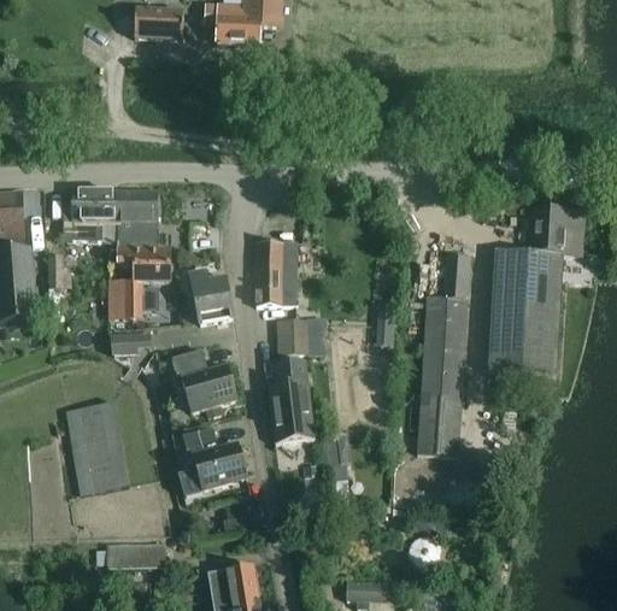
[(218,3),(204,3),(203,24),(217,25),(217,40),(259,41),(259,24),(280,24),(280,0),(222,0),(222,1),(218,1),(218,3)]
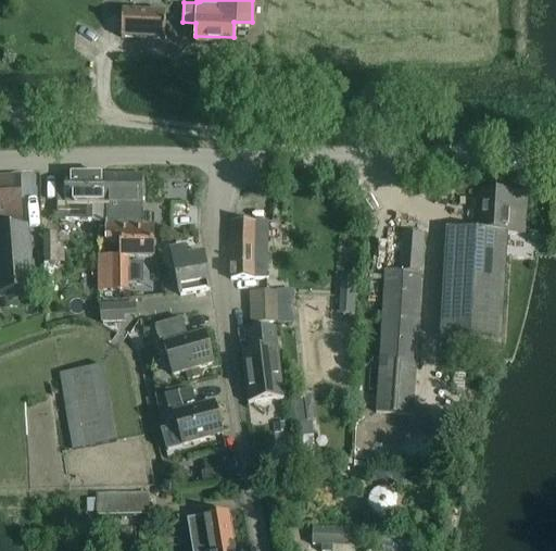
[(122,5),(121,32),(164,34),(165,8),(122,5)]
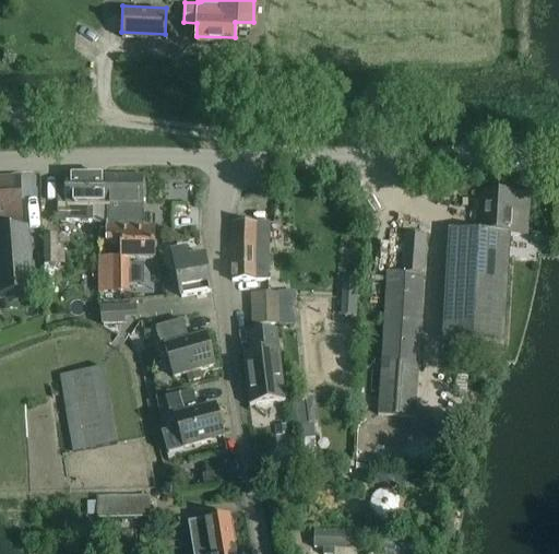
[(66,184),(57,183),(57,216),(66,216),(93,216),(93,220),(96,220),(108,220),(108,200),(107,200),(108,185),(108,169),(104,169),(104,171),(66,171),(66,184)]
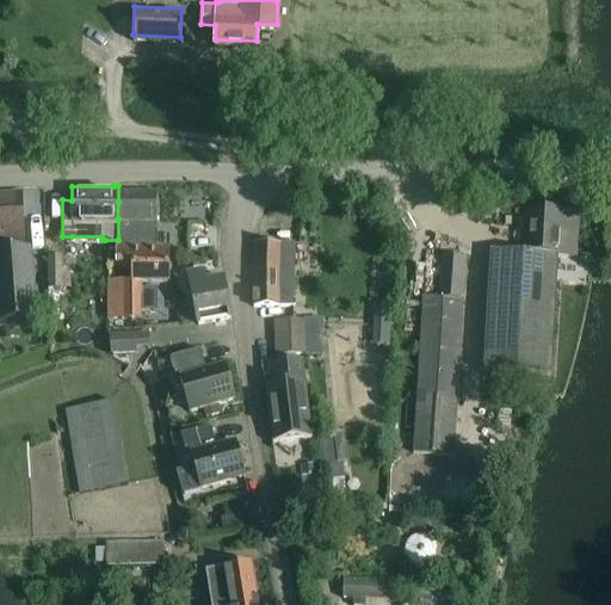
[(112,273),(107,273),(106,314),(112,314),(141,314),(142,307),(142,283),(142,278),(168,278),(168,247),(156,247),(156,241),(156,218),(156,185),(118,185),(118,202),(117,218),(118,218),(118,240),(118,241),(116,241),(116,260),(131,260),(131,273),(112,273)]
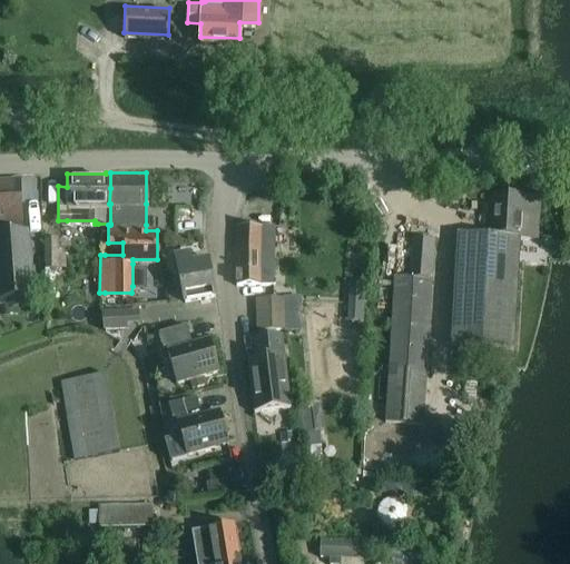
[(0,176),(0,295),(35,294),(29,225),(21,226),(21,219),(22,218),(19,175),(0,176)]
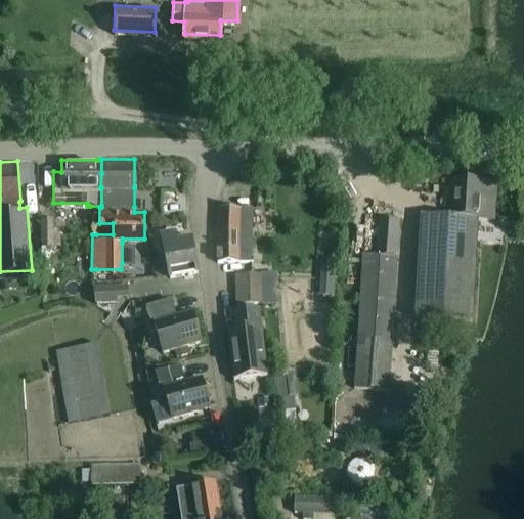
[(421,211),(413,314),(472,318),(479,214),(492,215),(495,177),(455,175),(452,213),(421,211)]
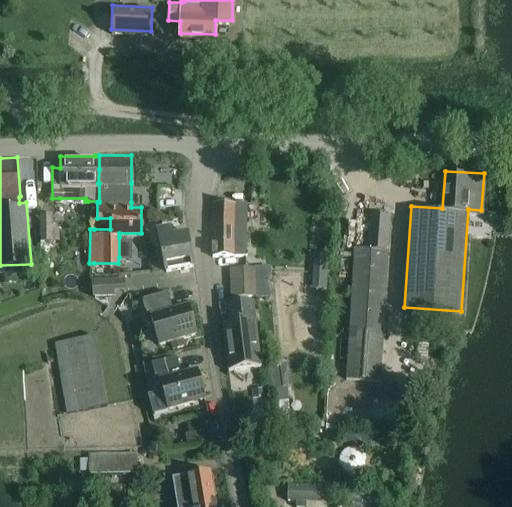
[(212,199),(212,252),(246,252),(246,199),(212,199)]
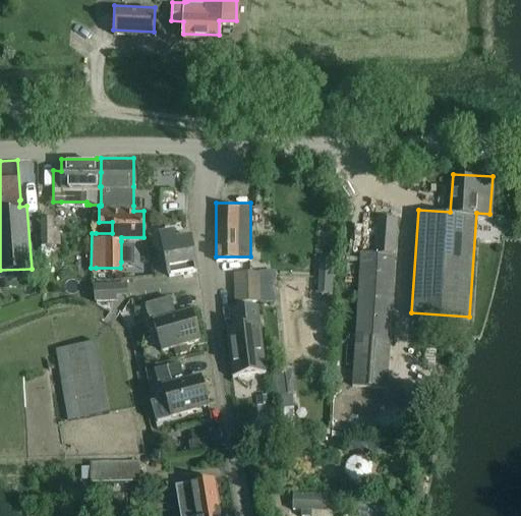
[(40,214),(41,241),(61,240),(60,227),(55,228),(54,213),(40,214)]
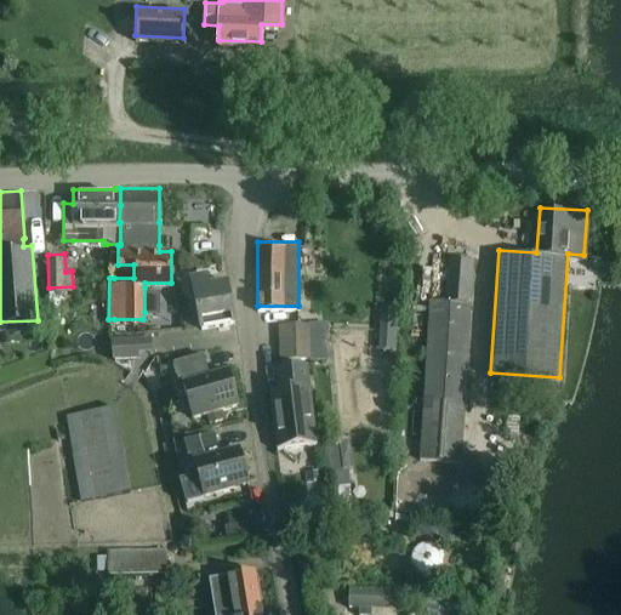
[(431,296),(421,456),(461,459),(473,257),(449,256),(446,297),(431,296)]
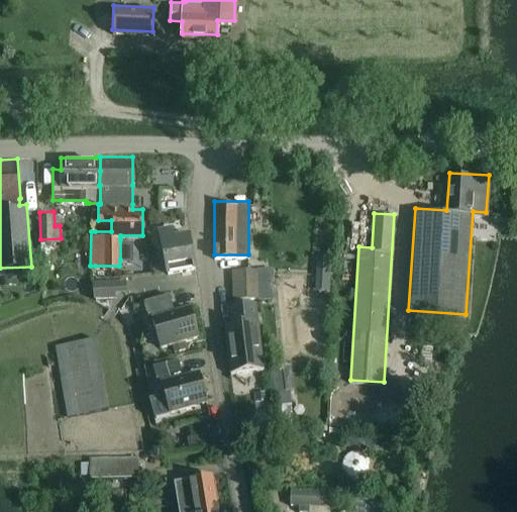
[(196,265),(189,229),(172,232),(171,223),(158,226),(167,271),(196,265)]
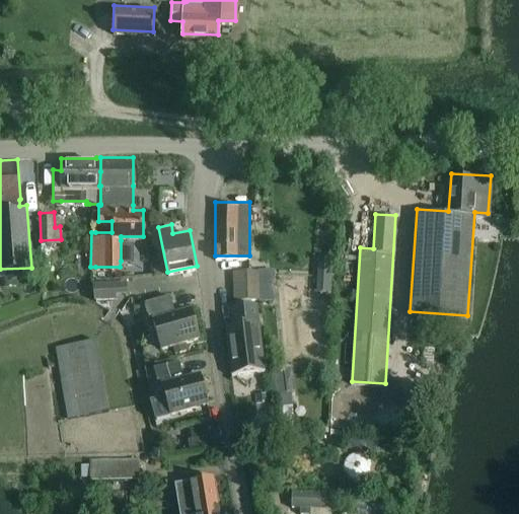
[(49,250),(40,250),(41,267),(49,267),(49,250)]
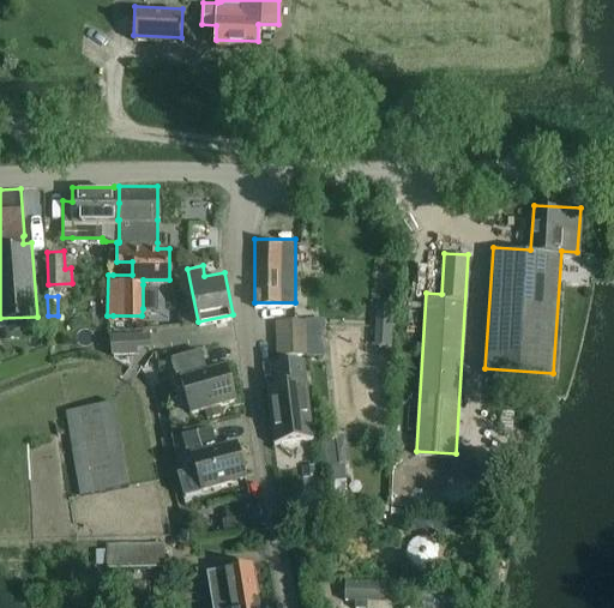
[(375,300),(374,341),(390,342),(392,301),(375,300)]
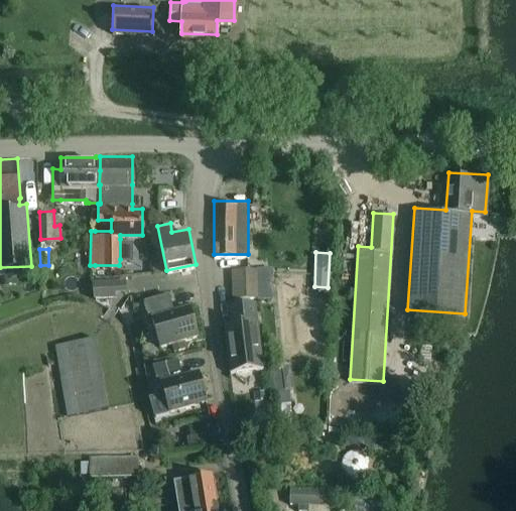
[(258,266),(231,267),(232,280),(232,281),(258,280),(258,278),(258,266)]
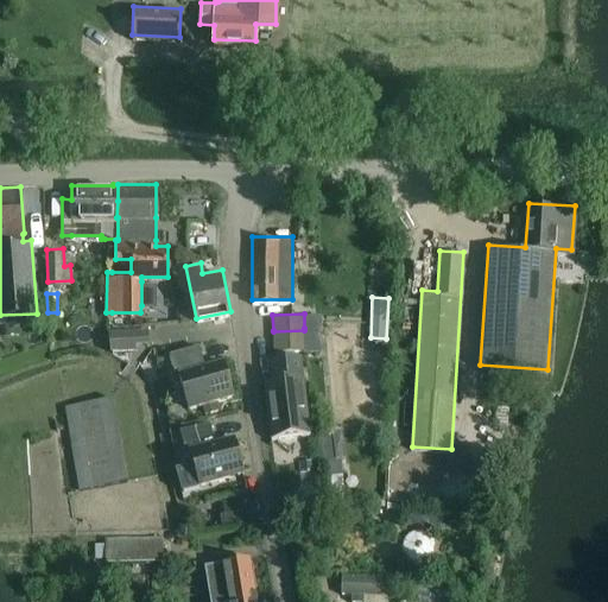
[(134,342),(149,341),(147,325),(108,329),(109,349),(135,347),(134,342)]
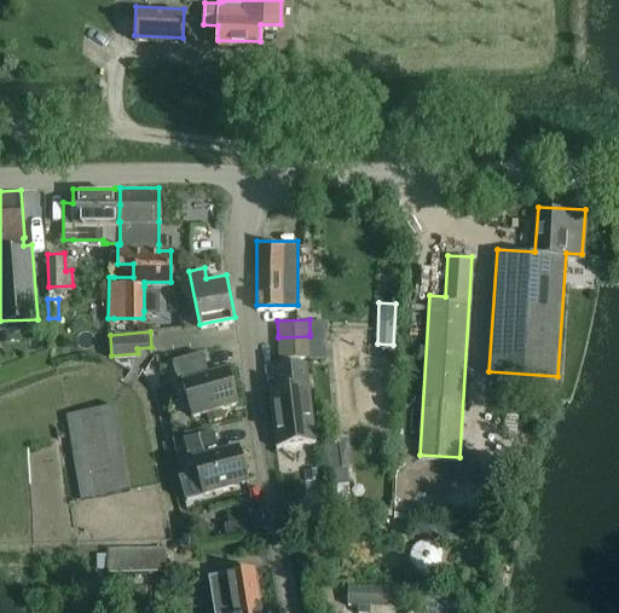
[(310,336),(278,337),(279,353),(311,352),(310,336)]
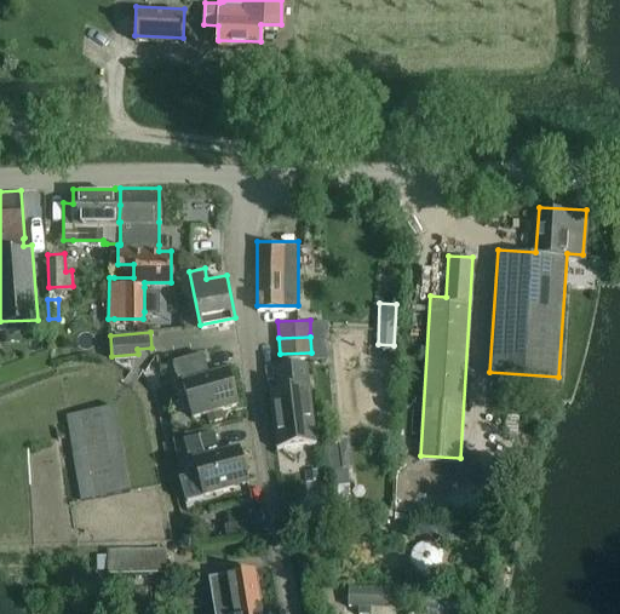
[(181,377),(193,413),(205,409),(219,405),(239,399),(228,363),(208,369),(202,348),(172,357),(177,373),(182,372),(183,377),(181,377)]
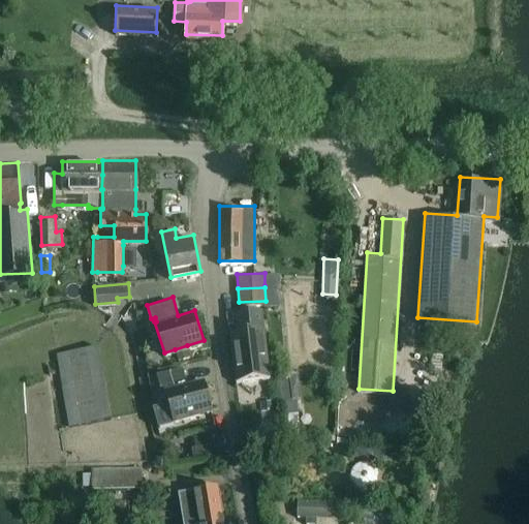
[(234,311),(235,324),(237,324),(238,330),(229,331),(236,379),(269,375),(261,308),(234,311)]
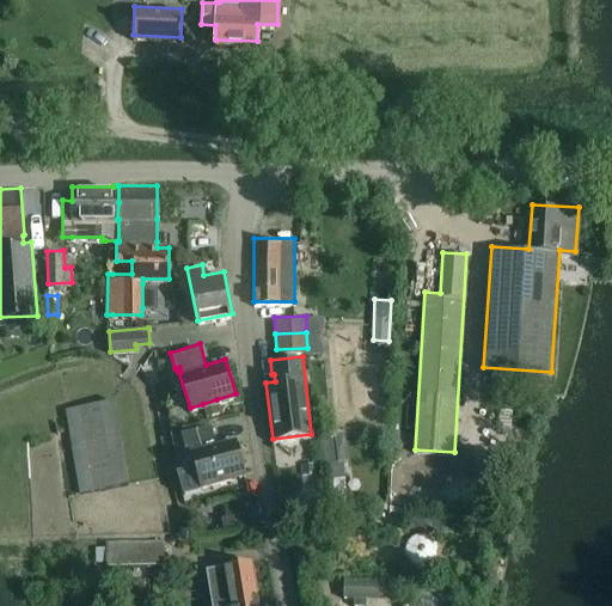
[(114,396),(65,404),(69,426),(79,489),(128,481),(114,396)]
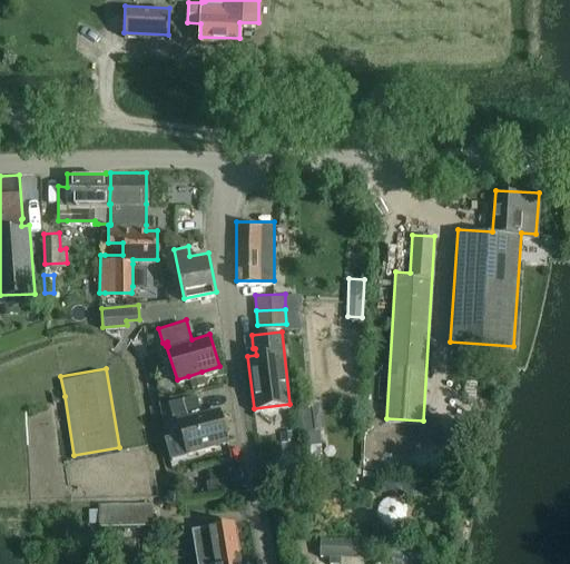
[(202,372),(188,376),(192,385),(204,381),(202,372)]
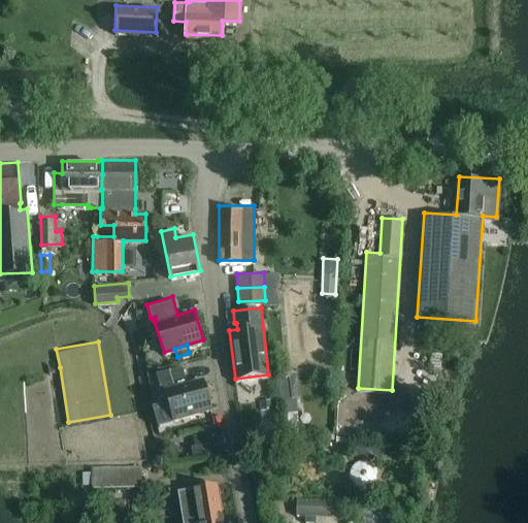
[(167,399),(151,404),(157,424),(173,419),(172,418),(211,406),(203,377),(187,381),(182,363),(156,371),(160,385),(164,383),(165,387),(164,387),(167,399)]
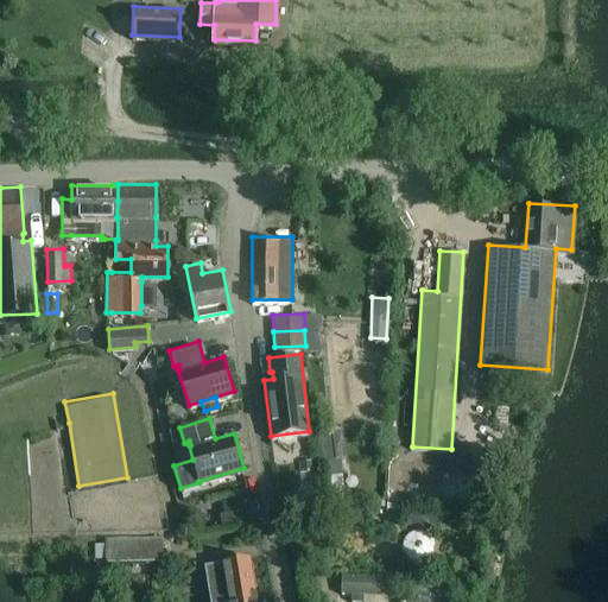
[(325,457),(335,456),(335,455),(346,454),(342,425),(331,426),(333,429),(317,431),(321,457),(325,457)]
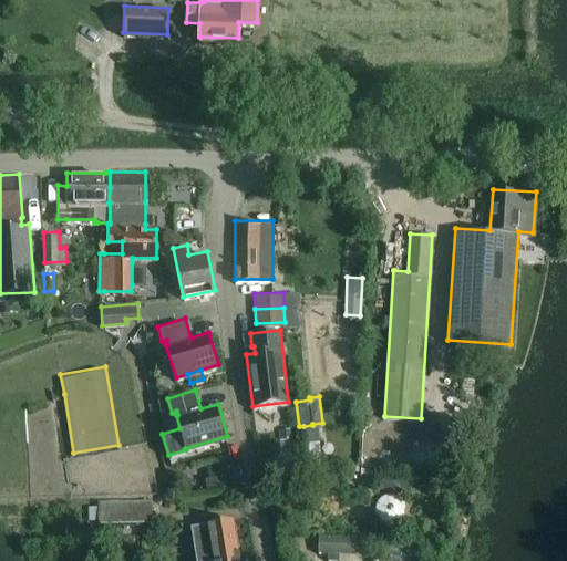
[(312,425),(303,426),(305,439),(307,464),(320,463),(317,424),(312,425)]
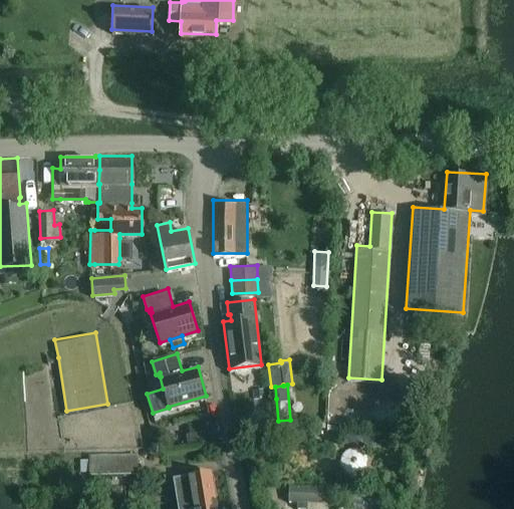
[(185,432),(186,441),(212,436),(211,428),(207,429),(206,429),(205,419),(188,422),(190,431),(185,432)]
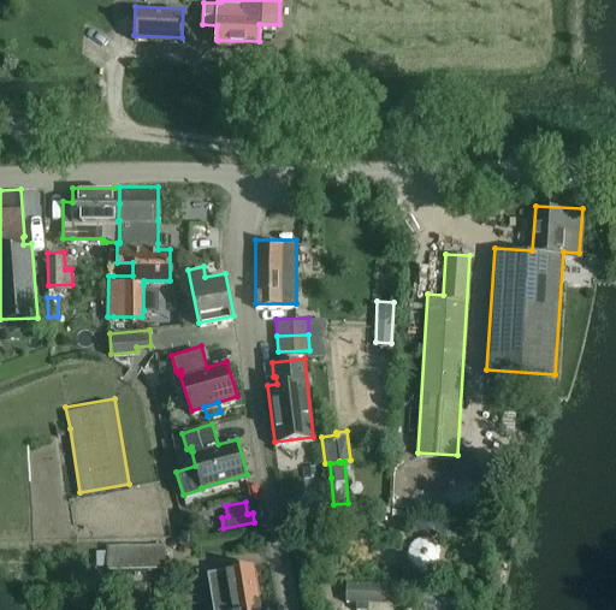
[(165,540),(107,540),(107,546),(95,546),(95,561),(107,561),(107,564),(165,564),(165,540)]
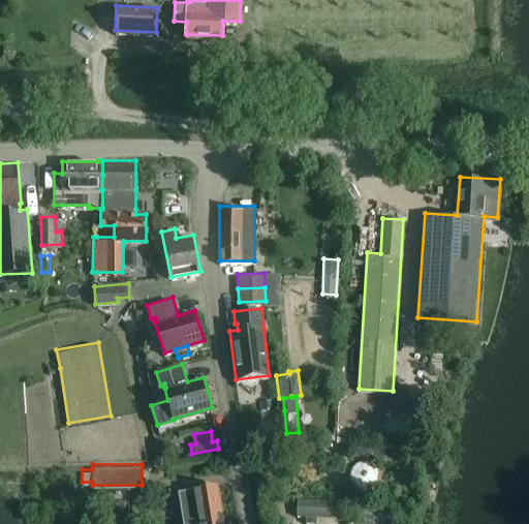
[(217,483),(178,490),(183,523),(193,523),(223,519),(217,483)]
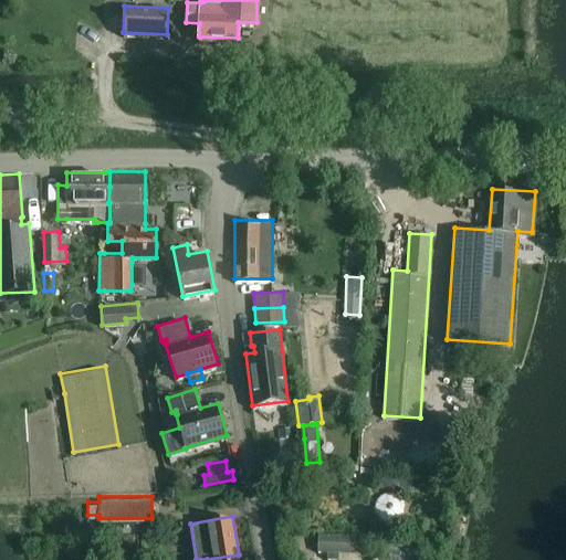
[(364,532),(317,531),(317,549),(326,549),(326,556),(338,556),(338,550),(364,550),(364,532)]
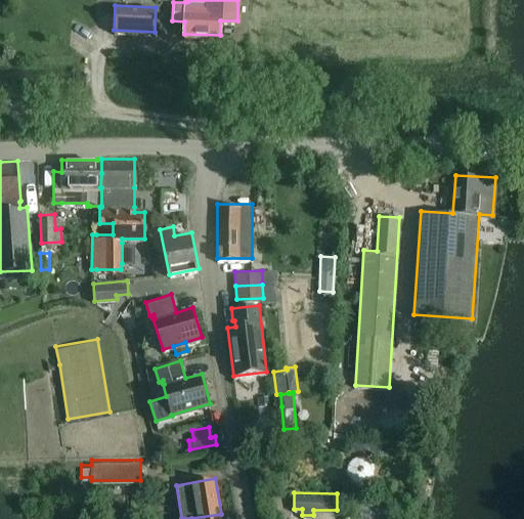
[(394,518),(396,506),(353,503),(352,515),(346,515),(345,518),(394,518)]
